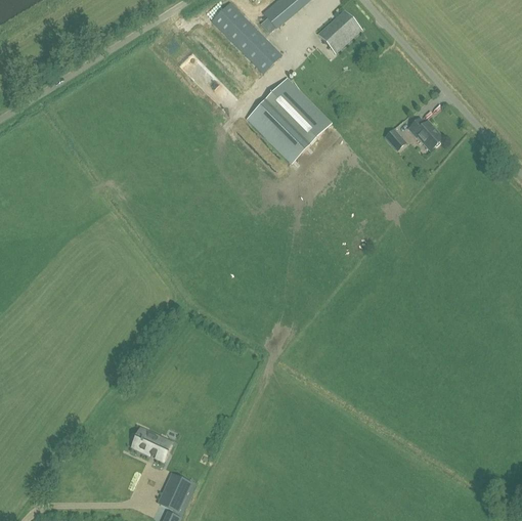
[(273,0),(270,3),(284,19),(306,0),(273,0)]
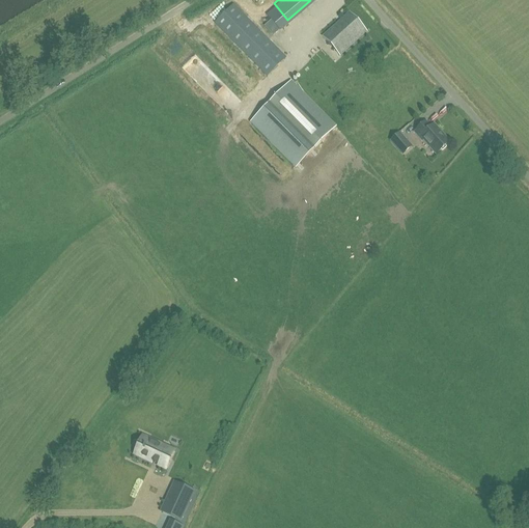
[(266,74),(284,55),(231,2),(213,21),(266,74)]
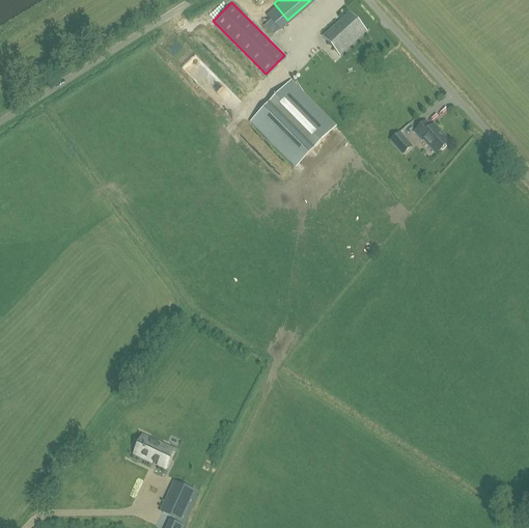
[(269,17),(273,22),(278,28),(287,20),(274,3),(263,11),(269,17)]
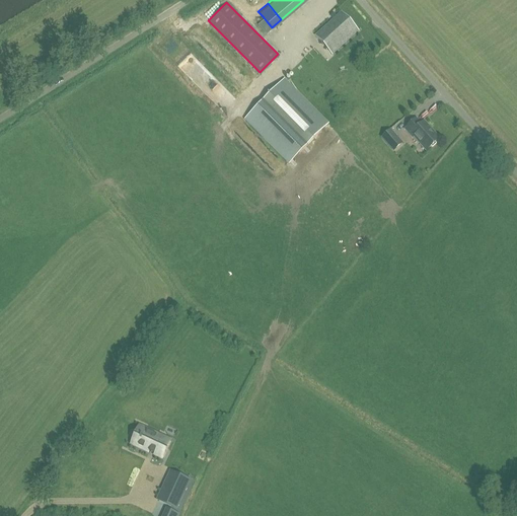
[(321,26),(314,32),(331,51),(335,48),(341,43),(357,27),(340,9),(321,26)]
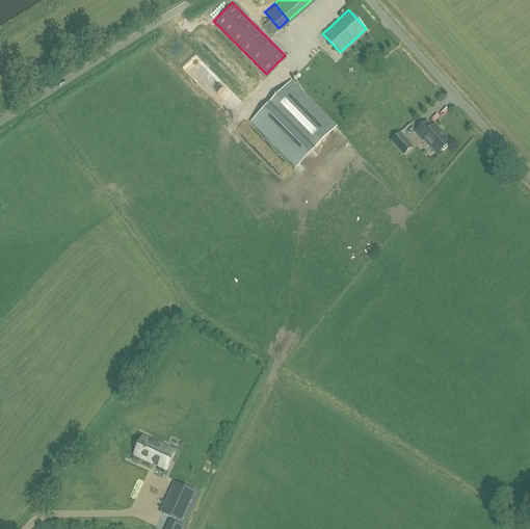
[(266,27),(273,22),(269,17),(263,23),(266,27)]
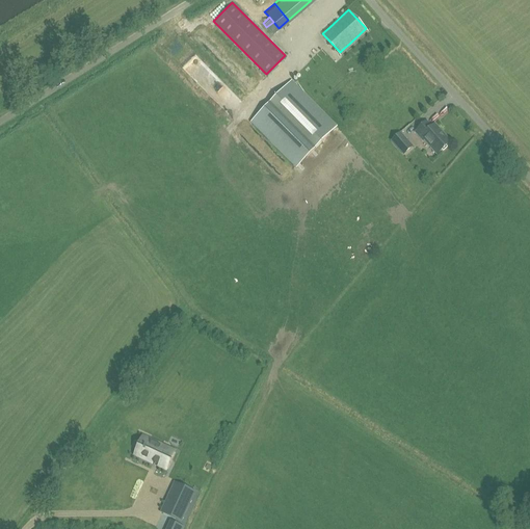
[(267,101),(312,147),(336,124),(290,78),(267,101)]
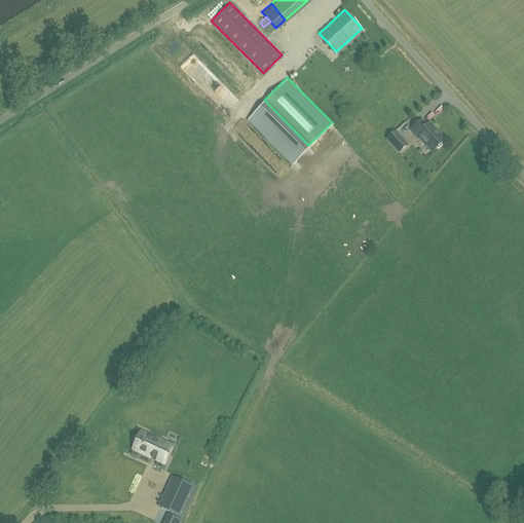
[(308,145),(264,100),(247,118),(292,162),(308,145)]
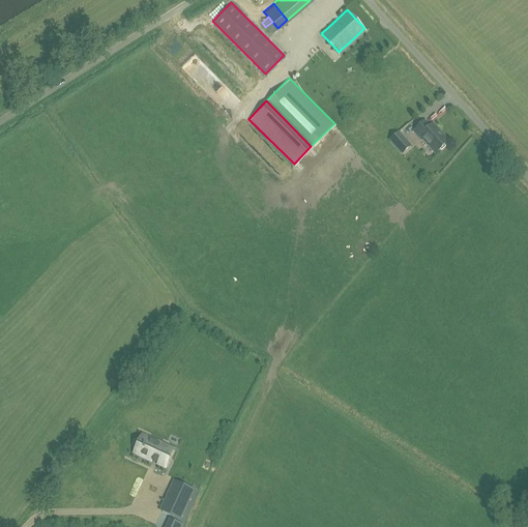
[(447,139),(431,121),(428,124),(422,118),(412,128),(420,138),(421,137),(434,151),(447,139)]
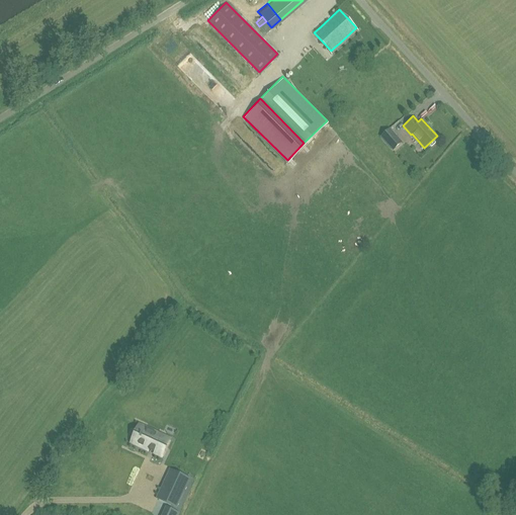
[(378,135),(391,149),(401,140),(388,125),(378,135)]
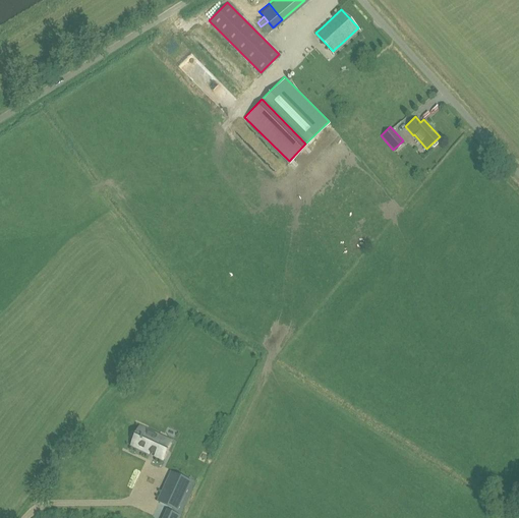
[(138,425),(130,442),(160,456),(168,439),(138,425)]
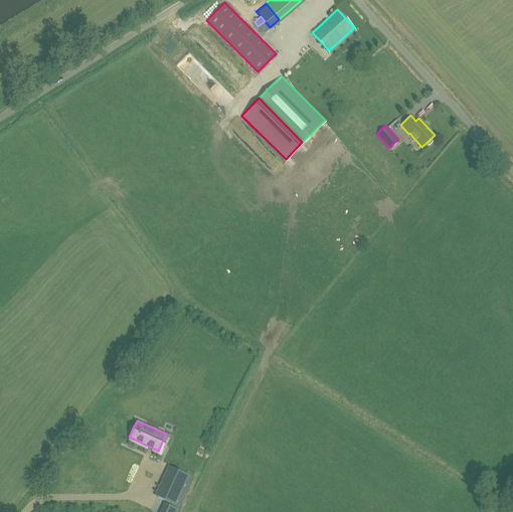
[(168,463),(155,492),(173,501),(187,471),(168,463)]
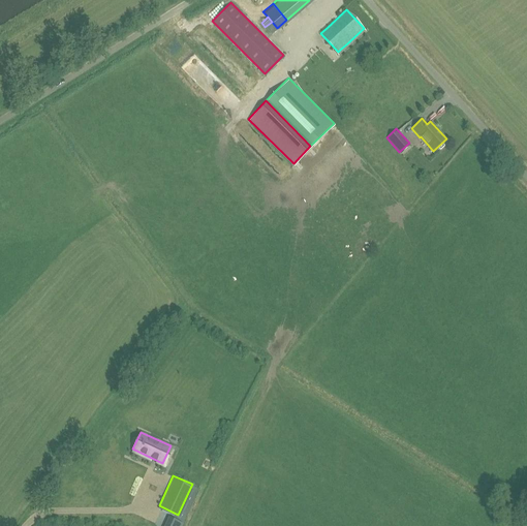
[(176,525),(178,525),(180,521),(171,517),(168,523),(176,525)]
